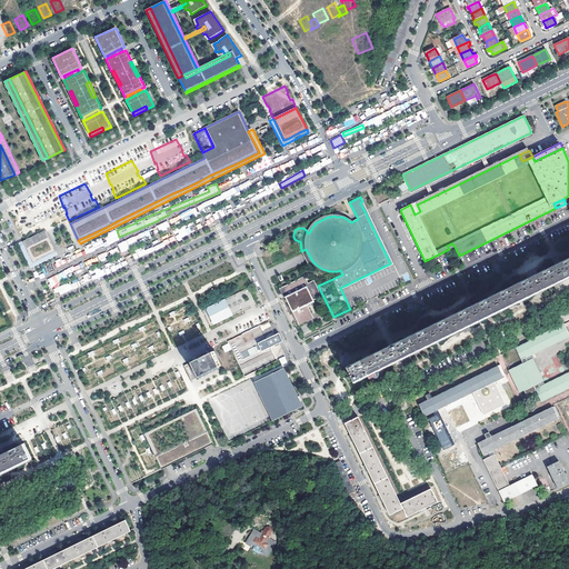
[(417,205),(411,207),(415,215),(420,211),(417,205)]
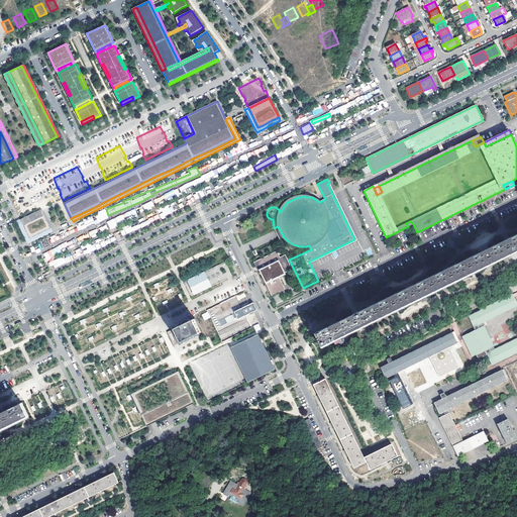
[(17,214),(20,219),(41,209),(42,208),(39,202),(38,203),(35,198),(37,197),(32,188),(10,199),(14,208),(15,208),(18,213),(17,214)]
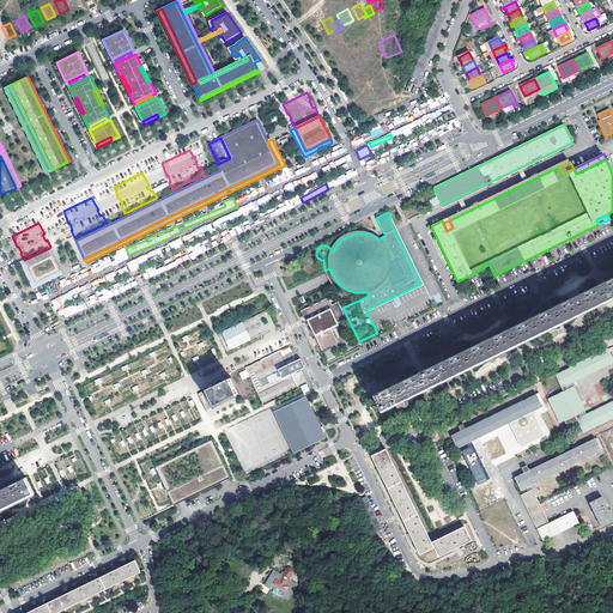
[(182,236),(184,241),(212,228),(210,223),(182,236)]
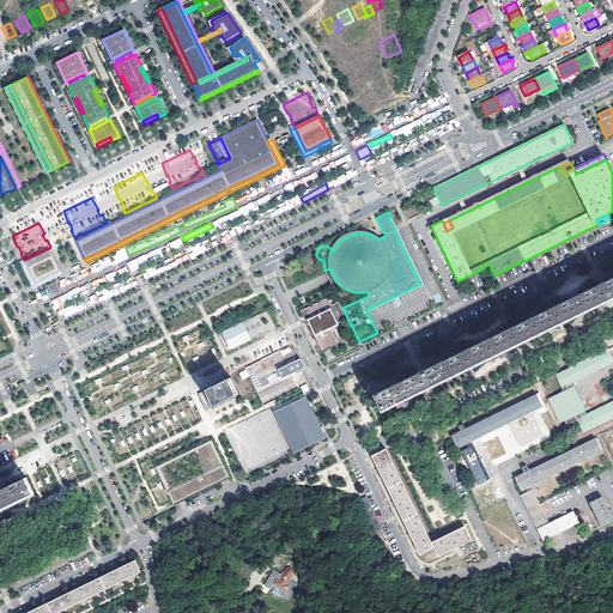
[(169,242),(171,249),(183,246),(181,238),(169,242)]
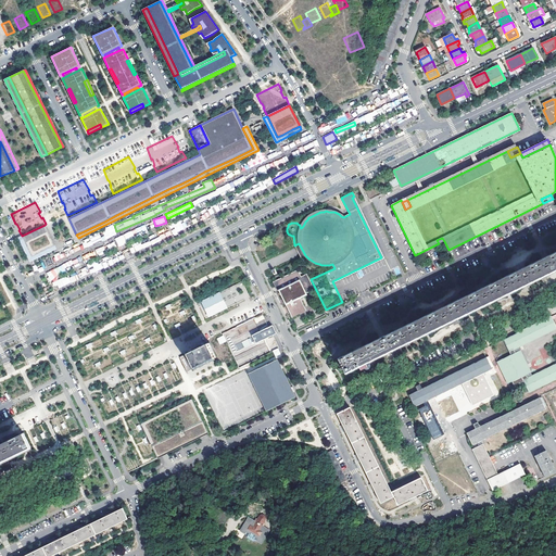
[(45,225),(22,236),(32,256),(43,251),(54,245),(45,225)]
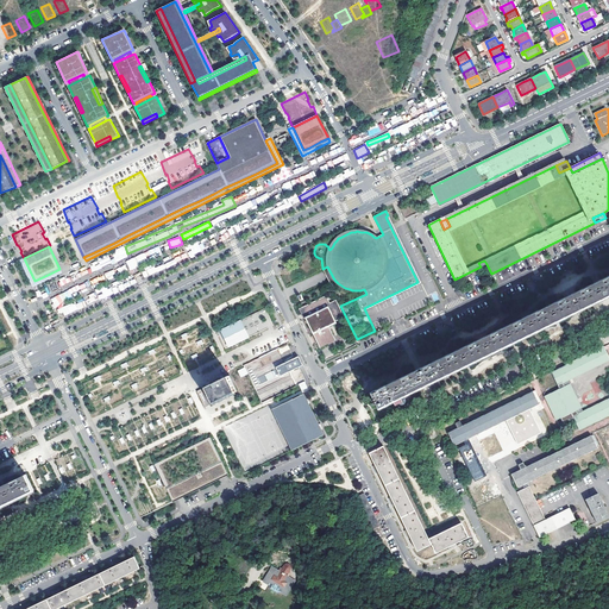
[(35,281),(24,258),(19,261),(32,287),(62,272),(60,269),(48,275),(35,281)]
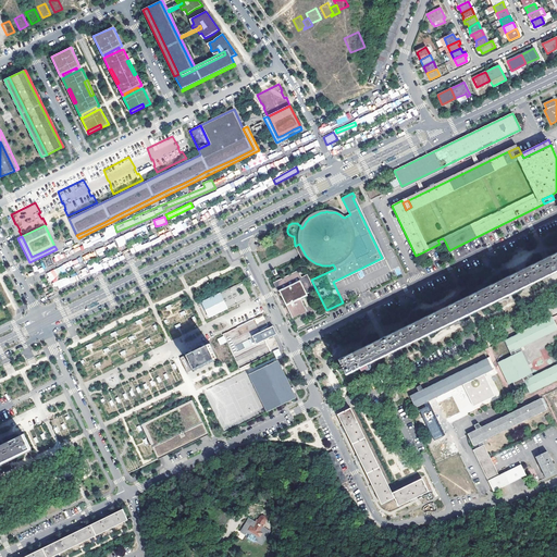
[(437,240),(440,244),(444,254),(449,250),(445,242),(443,238),(437,240)]
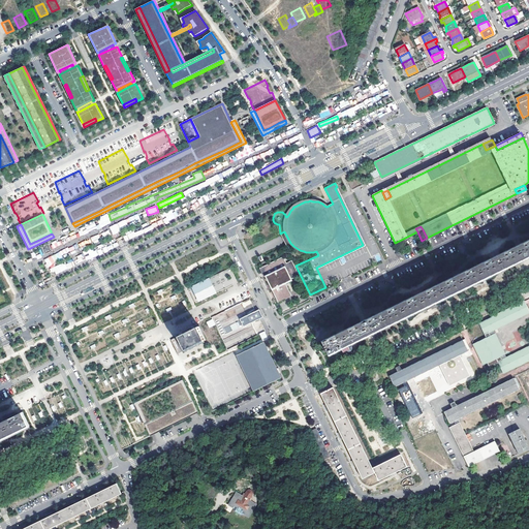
[(284,231),(280,234),(285,246),(290,243),(284,231)]
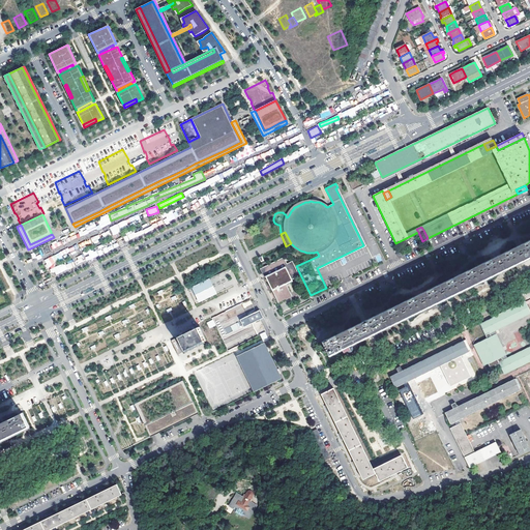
[(62,244),(59,239),(51,244),(54,248),(62,244)]
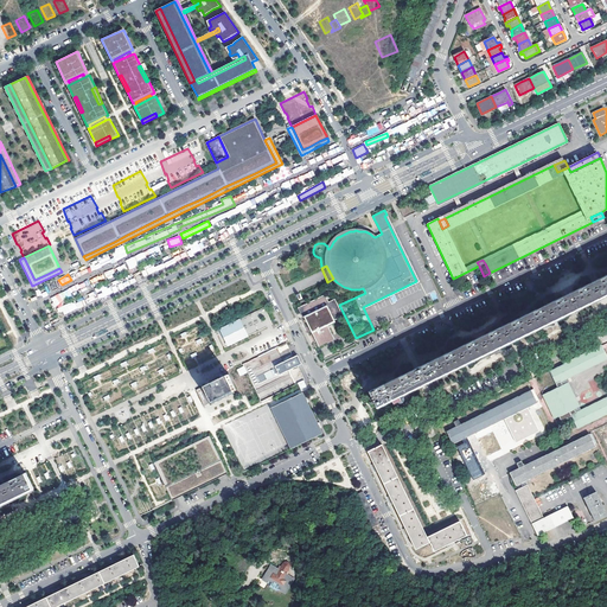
[(604,298),(606,295),(606,275),(595,281),(576,291),(569,294),(548,305),(531,312),(524,315),(504,326),(503,326),(510,343),(604,298)]
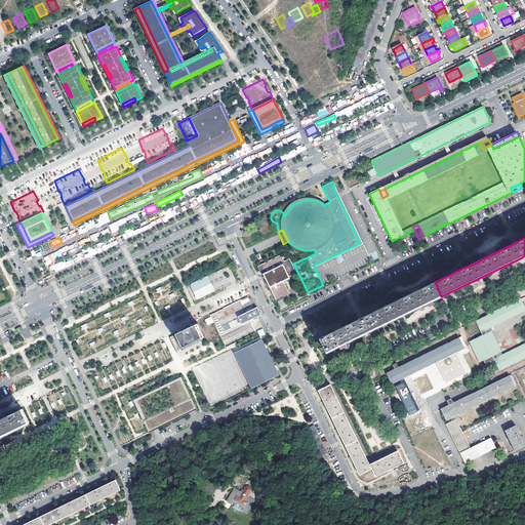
[(263,274),(276,300),(289,293),(283,282),(289,279),(288,277),(295,274),(285,253),(259,266),(263,274)]
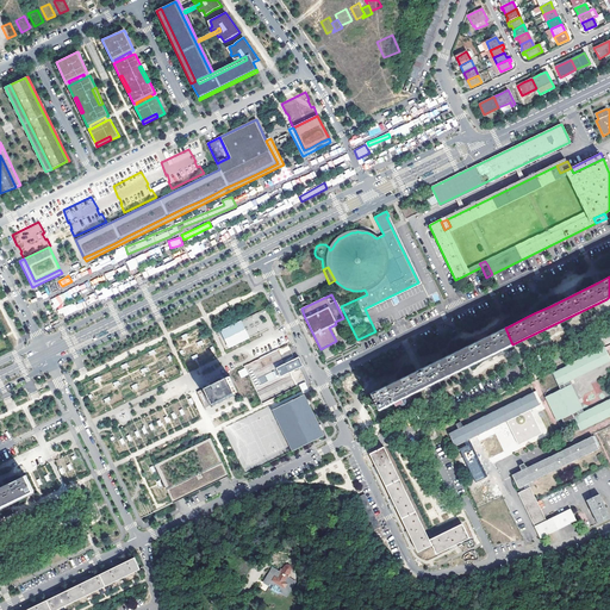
[(241,321),(221,330),(229,347),(249,337),(241,321)]
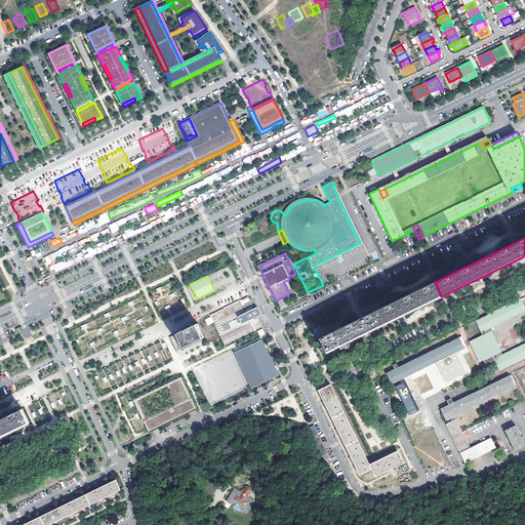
[(421,288),(415,292),(422,306),(441,296),(435,282),(421,288)]
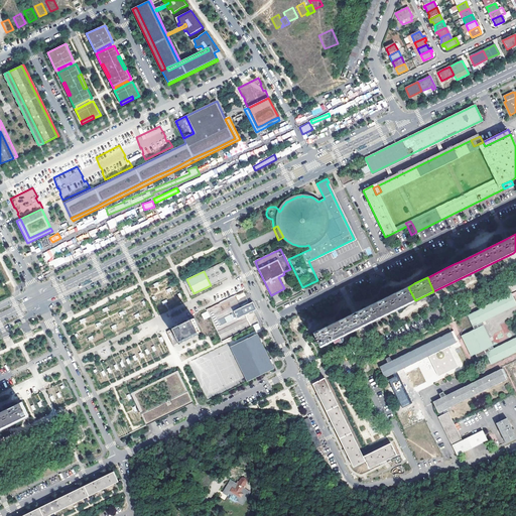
[(467,315),(472,326),(474,330),(462,335),(472,356),(476,354),(478,358),(486,355),(491,364),(515,351),(515,338),(494,349),(481,321),(515,304),(515,303),(511,293),(467,315)]
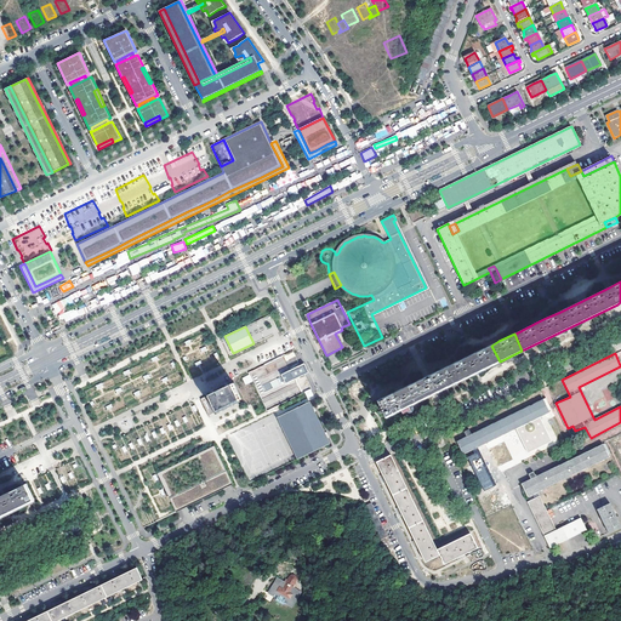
[(453,364),(446,368),(454,385),(477,374),(468,357),(453,364)]
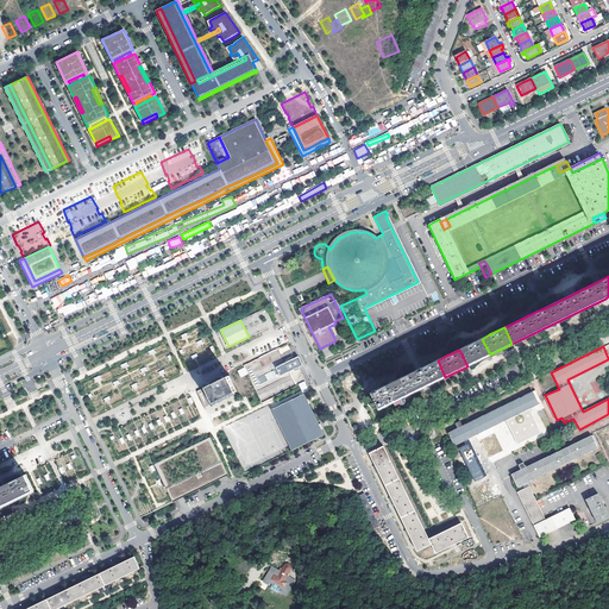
[(275,368),(280,376),(299,366),(302,365),(297,356),(294,358),(275,368)]
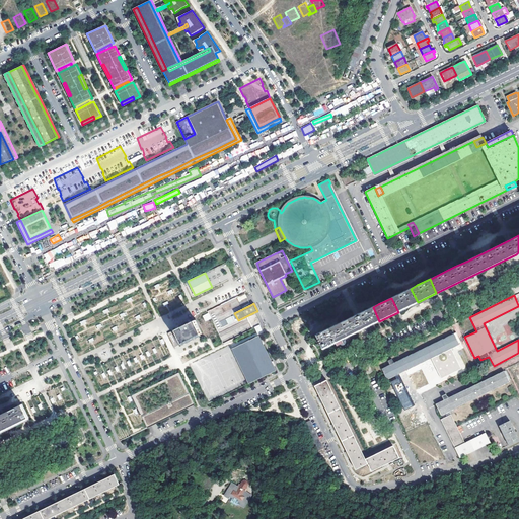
[(315,335),(321,349),(363,328),(379,321),(373,307),(357,315),(341,322),(335,325),(315,335)]
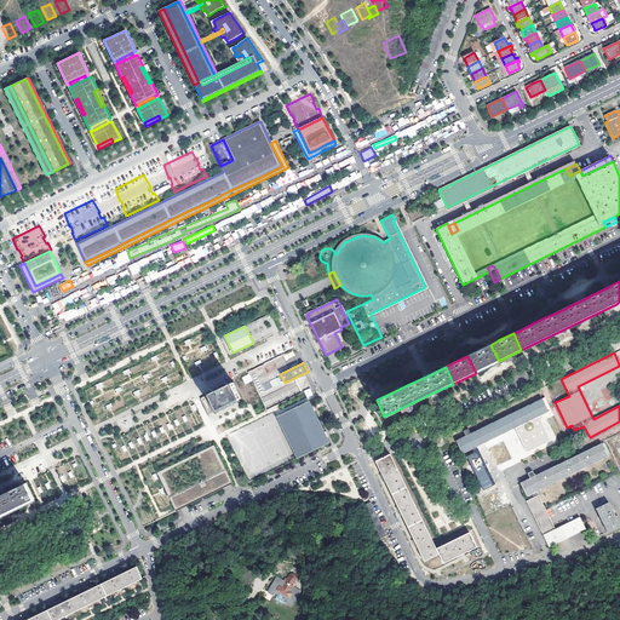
[(230,383),(207,395),(216,411),(237,400),(241,397),(234,383),(230,384),(230,383)]
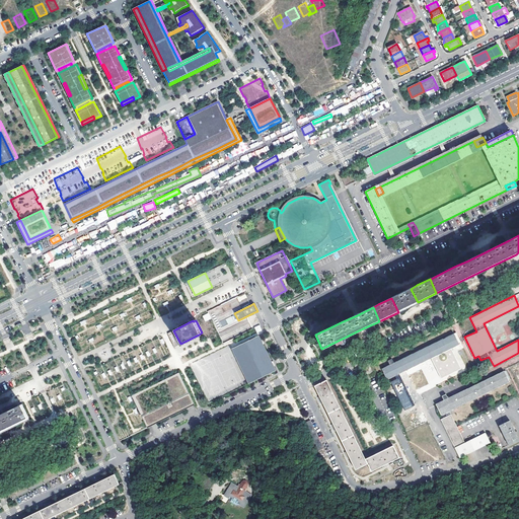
[(403,411),(414,405),(398,374),(431,358),(451,348),(459,344),(454,334),(393,363),(389,365),(381,369),(386,380),(394,376),(396,379),(390,382),(403,411)]
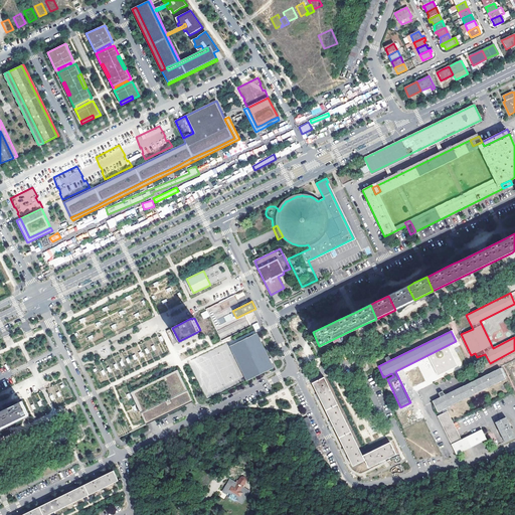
[(256,334),(230,346),(246,380),(274,368),(271,361),(256,334)]
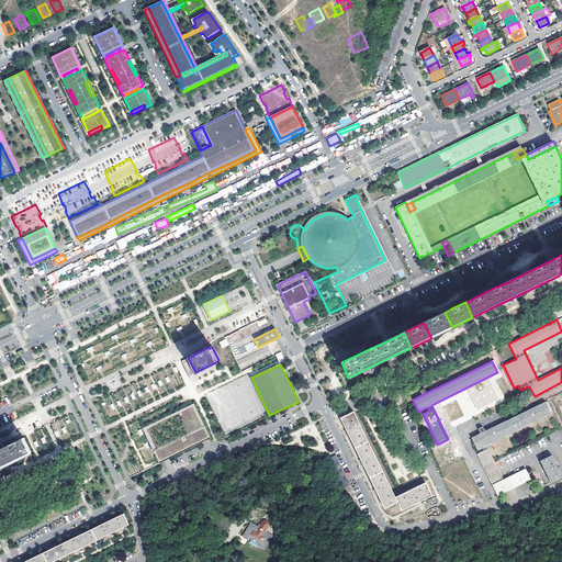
[(467,388),(478,409),(499,400),(489,377),(467,388)]
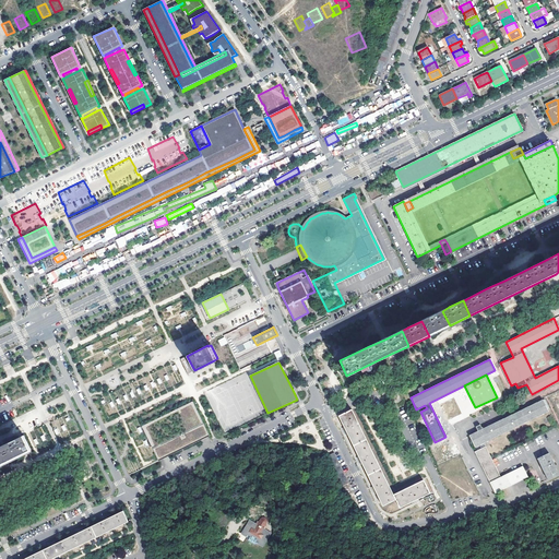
[(474,451),(494,494),(527,477),(522,466),(500,477),(484,443),(548,412),(543,400),(482,429),(479,425),(475,427),(477,431),(468,436),(475,448),(479,445),(480,449),(474,451)]
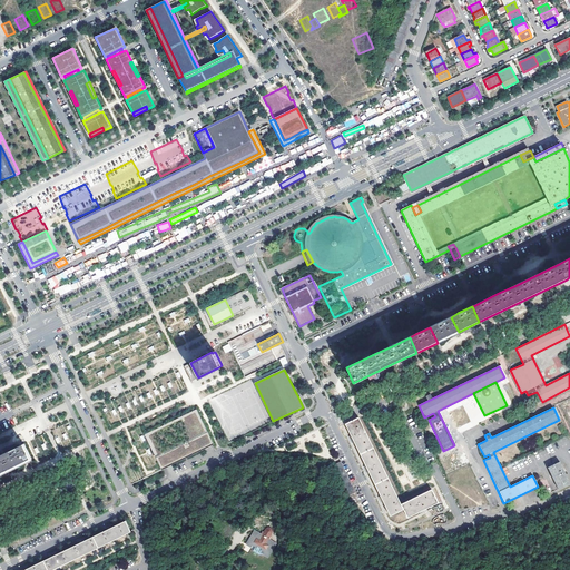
[(158,463),(161,470),(214,444),(196,410),(144,435),(158,463)]
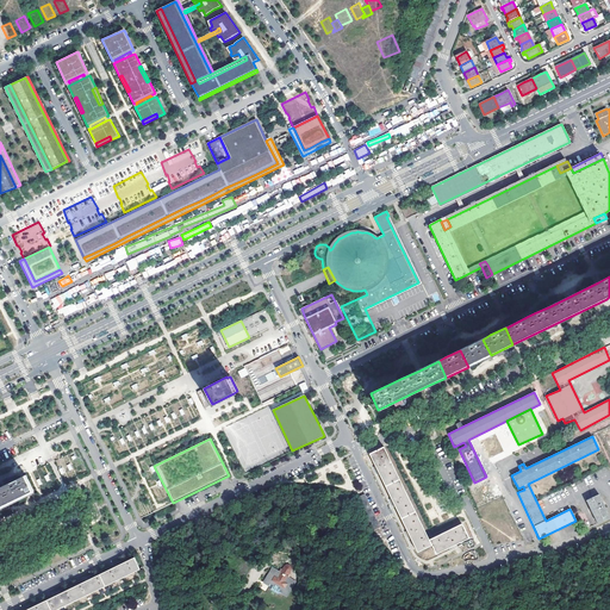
[(384,447),(369,454),(375,467),(394,505),(409,533),(417,551),(430,543),(435,553),(454,543),(468,537),(462,523),(429,540),(384,447)]
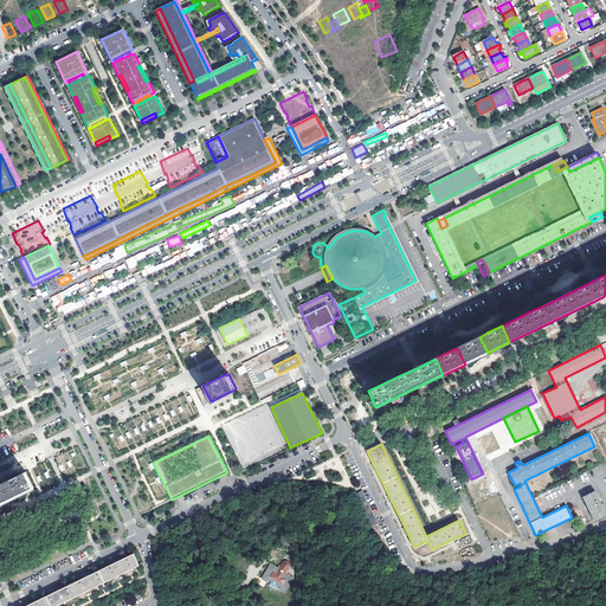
[(0,504),(33,488),(26,472),(18,476),(0,484),(0,504)]
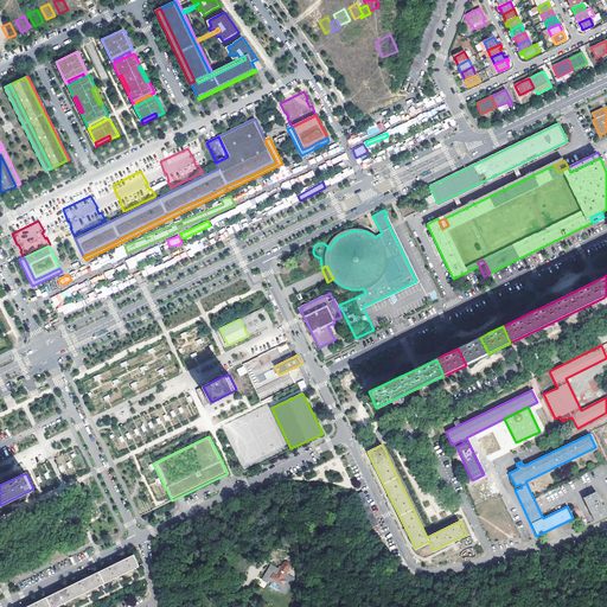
[(363,491),(353,496),(369,529),(379,524),(363,491)]
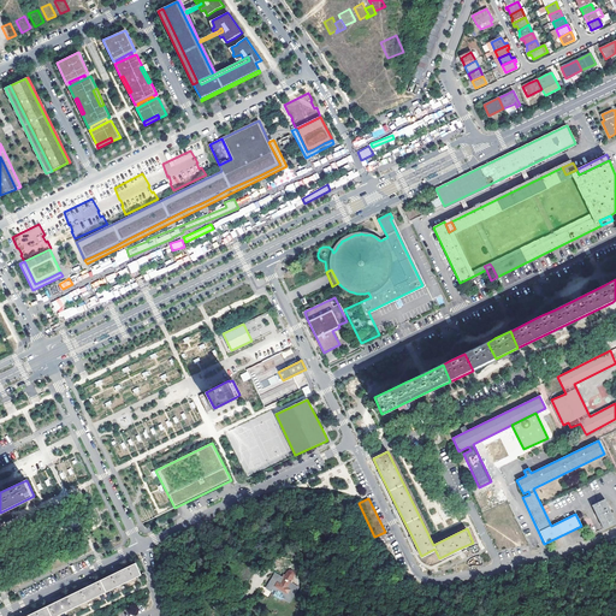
[(615,522),(604,499),(591,505),(603,528),(615,522)]
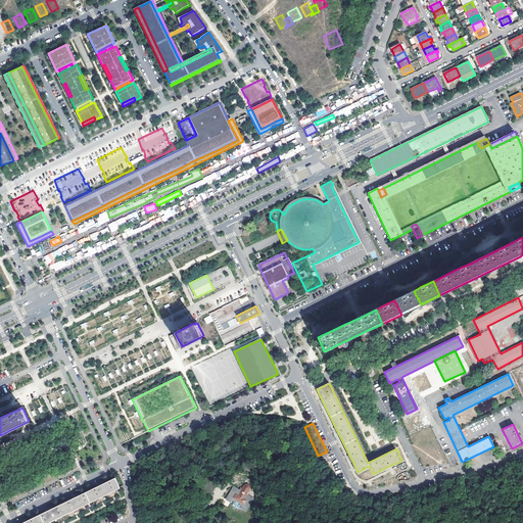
[(48,522),(120,488),(114,478),(104,483),(103,481),(98,482),(98,483),(99,484),(98,485),(98,486),(79,495),(77,493),(72,494),(72,496),(73,497),(72,497),(73,498),(52,509),(51,507),(46,508),(46,509),(47,510),(46,511),(46,512),(27,521),(26,519),(20,520),(20,521),(21,522),(20,522),(48,522)]
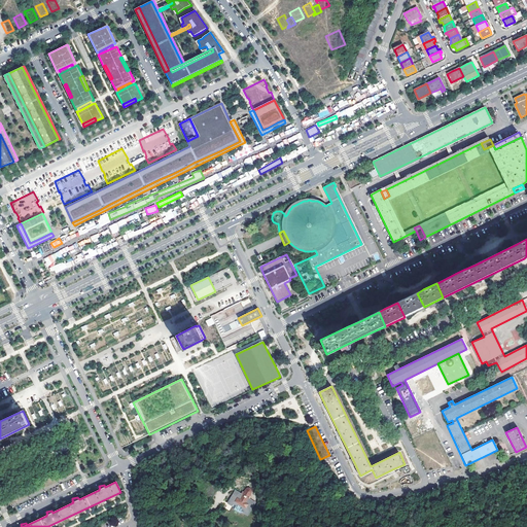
[(243,491),(241,494),(251,499),(252,497),(250,496),(254,490),(254,488),(253,486),(251,486),(249,486),(248,487),(244,492),(243,491)]
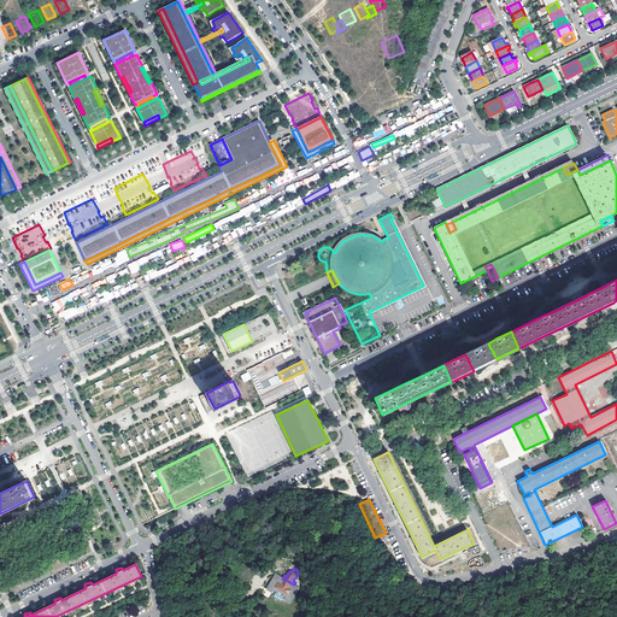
[(276,574),(266,589),(272,593),(274,592),(286,599),(285,600),(291,604),(300,589),(294,585),(282,579),(276,574)]
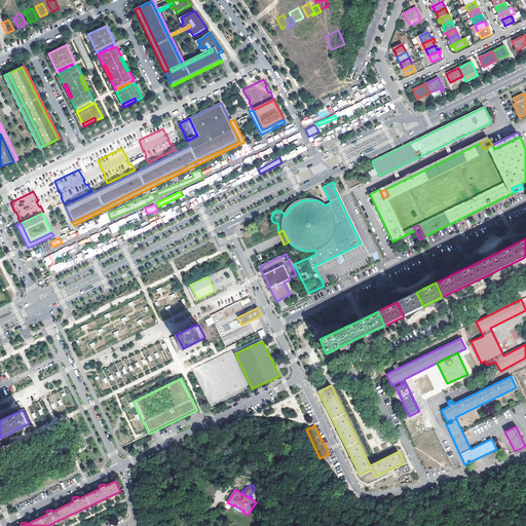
[(233,509),(239,513),(242,512),(243,511),(233,504),(232,505),(232,506),(233,509)]
